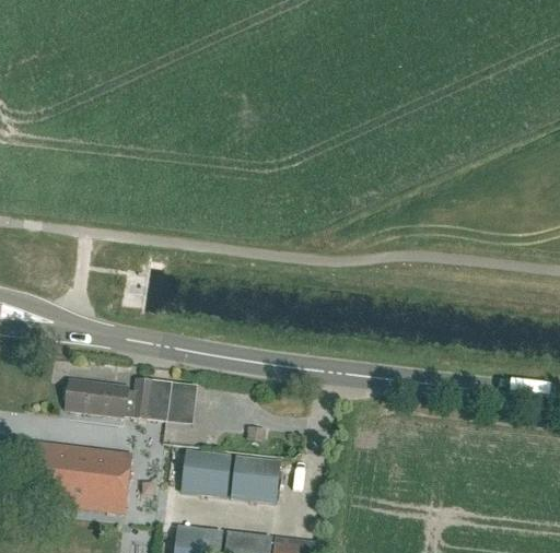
[(153,378),(150,378),(138,377),(135,376),(133,389),(127,388),(127,384),(72,377),(72,384),(68,384),(65,402),(69,402),(68,409),(123,415),(124,411),(130,412),(130,415),(165,420),(170,380),(153,378)]
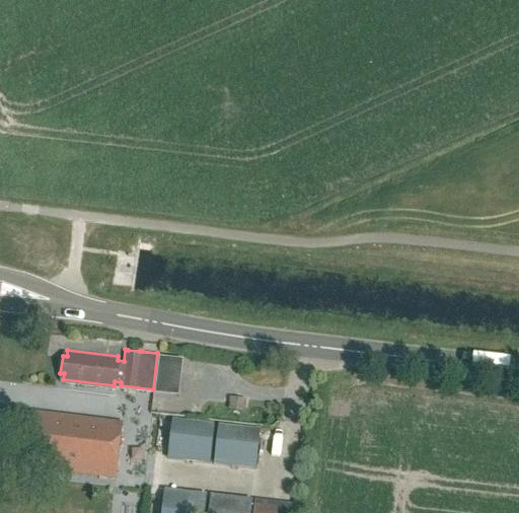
[(55,457),(54,462),(72,465),(74,449),(72,449),(74,438),(64,437),(68,411),(32,406),(26,454),(55,457)]
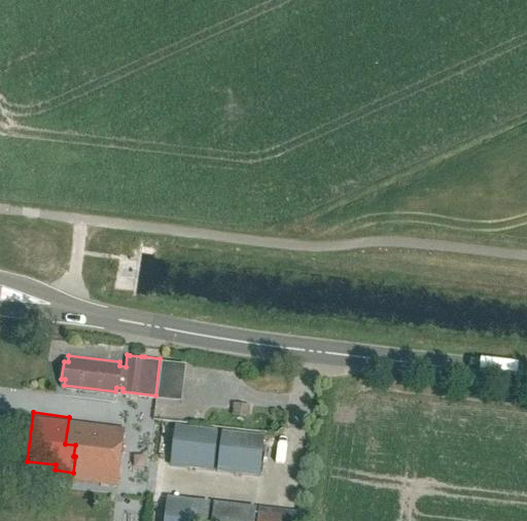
[(73,473),(117,478),(125,423),(69,417),(65,444),(75,445),(73,456),(75,456),(73,473)]
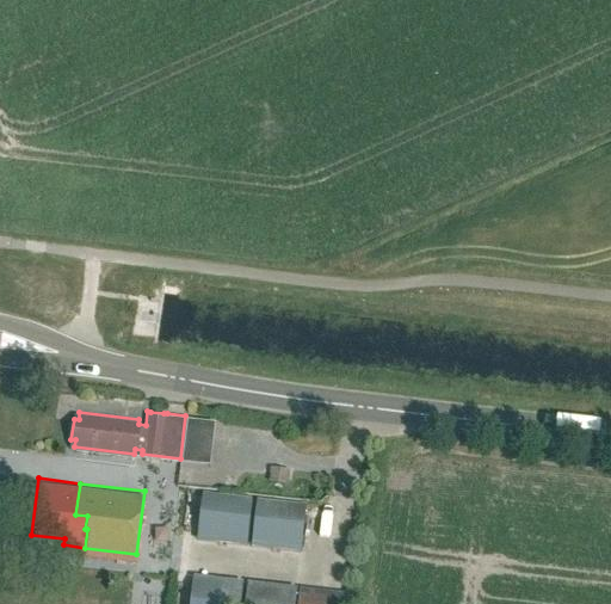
[(252,495),(203,490),(198,536),(246,542),(252,495)]
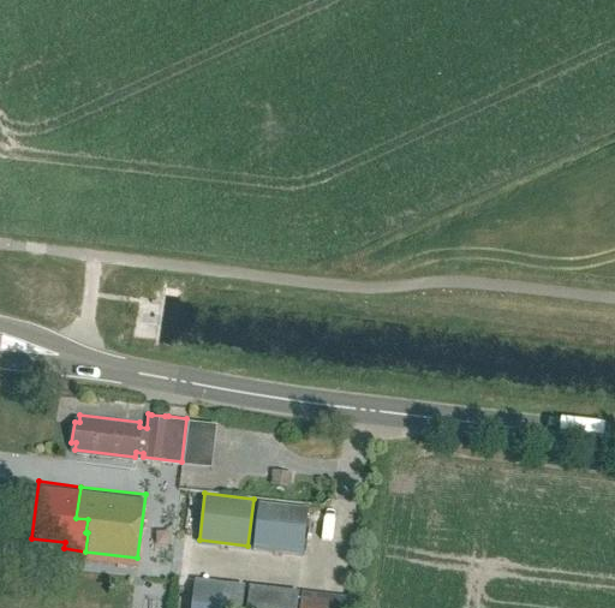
[(258,499),(254,548),(303,553),(308,504),(258,499)]
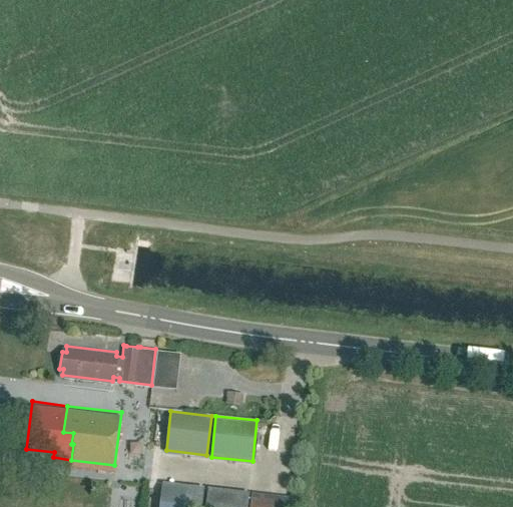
[(200,506),(203,485),(163,480),(159,506),(200,506)]
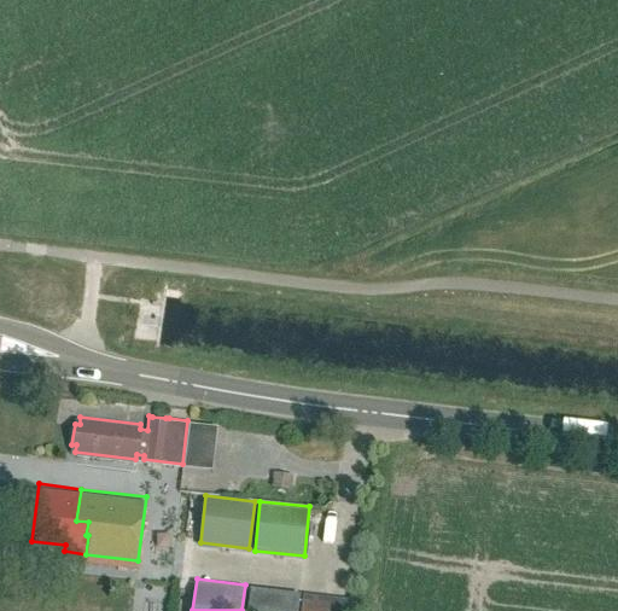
[(251,585),(249,610),(298,610),(301,589),(251,585)]
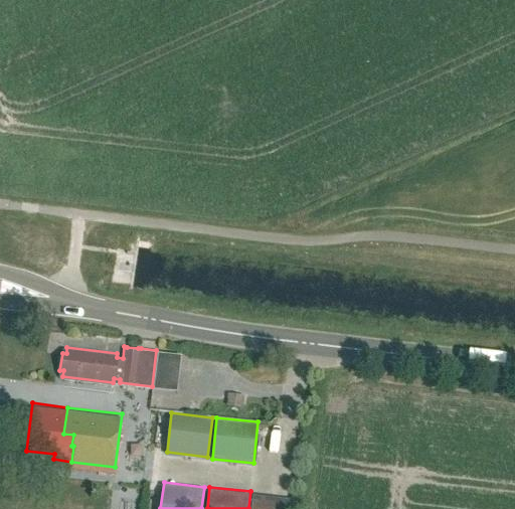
[(254,492),(251,508),(290,508),(292,497),(254,492)]
